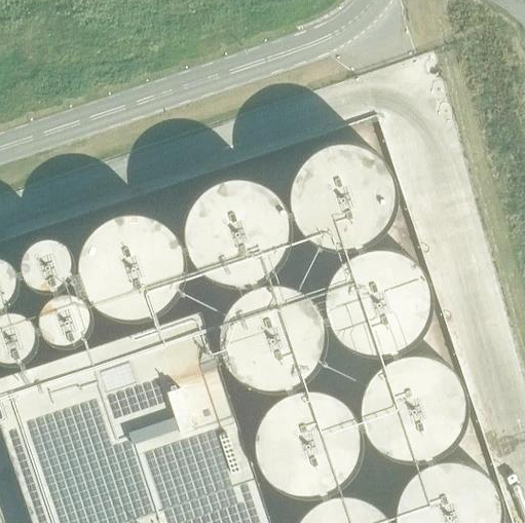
[(360,151),(342,148),(324,151),(308,160),(297,174),(291,190),(291,209),(296,224),(306,236),(320,246),(335,251),(351,250),(367,245),(379,235),(388,222),(394,207),(392,190),(386,174),(375,159),(360,151)]
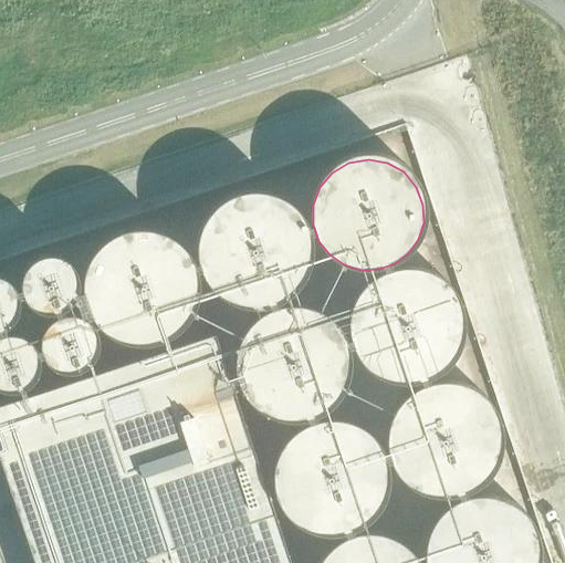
[(272,199),(253,196),(234,199),(218,209),(206,225),(199,242),(199,261),(205,278),(215,292),(229,302),(246,306),(263,306),(280,301),(294,290),(304,275),(309,259),(309,242),(302,223),(289,209),(272,199)]
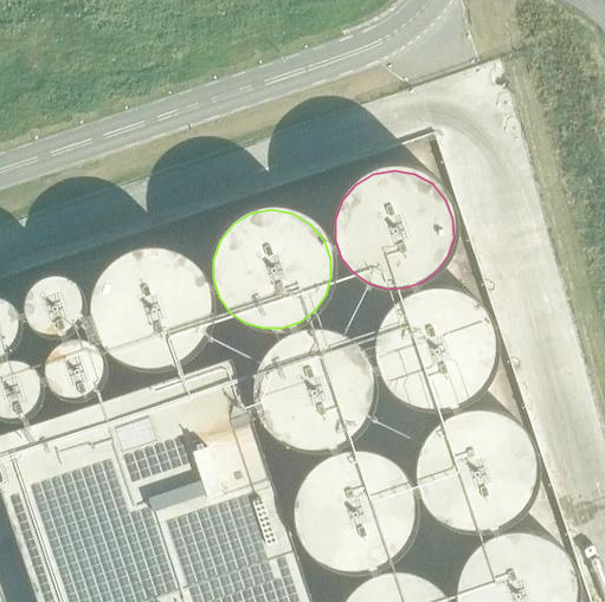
[(167,252),(147,248),(127,252),(109,263),(96,279),(89,298),(89,318),(95,336),(107,351),(122,362),(140,367),(158,367),(175,361),(191,349),(201,334),(206,316),(206,298),(199,278),(186,263),(167,252)]
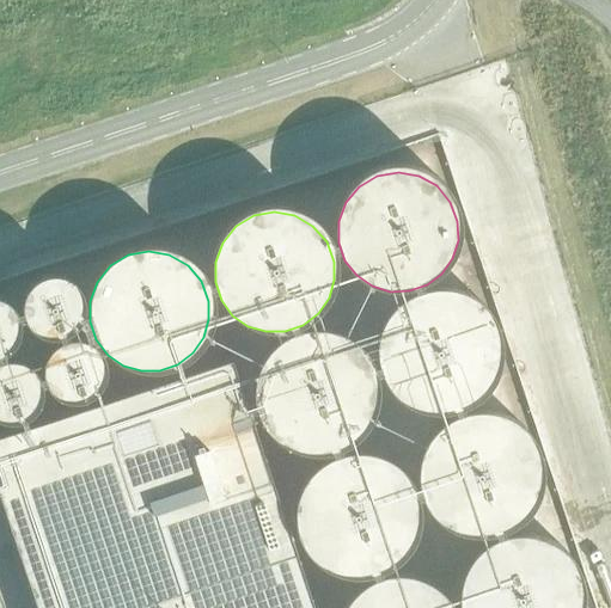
[(56,278),(46,280),(36,284),(29,292),(24,301),(23,312),(25,321),(31,330),(38,337),(48,341),(57,341),(68,338),(77,332),(83,324),(85,314),(85,304),(81,294),(75,287),(66,281),(56,278)]
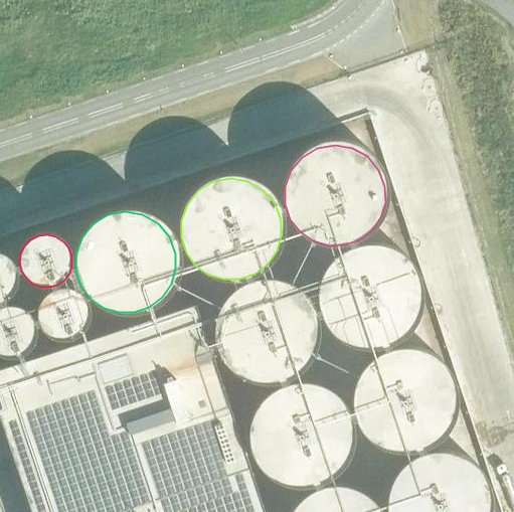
[(387,246),(369,243),(352,246),(337,256),(326,269),(320,286),(320,303),(325,318),(335,330),(348,339),(363,344),(378,344),(393,339),(406,329),(415,316),(419,301),(419,285),(413,269),(402,256),(387,246)]
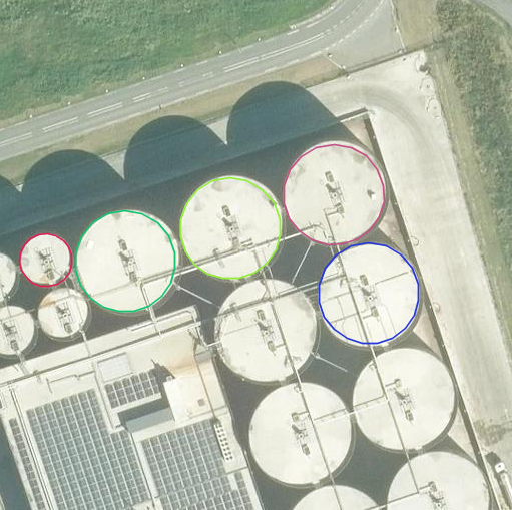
[(0,251),(0,301),(3,301),(10,296),(16,289),(18,281),(18,272),(15,264),(9,257),(2,252),(0,251)]
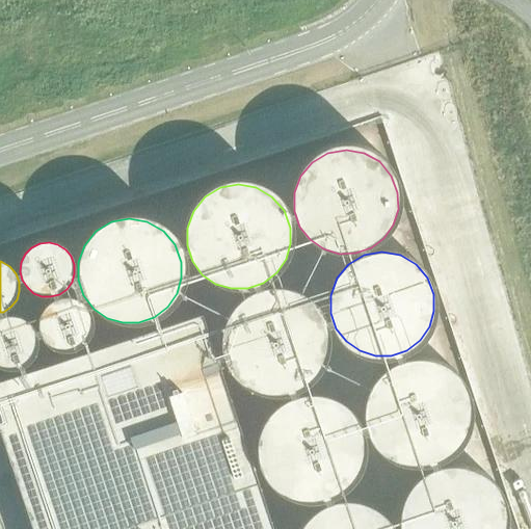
[(295,289),(277,286),(260,290),(244,298),(232,313),(226,329),(226,347),(232,363),(241,376),(255,386),(270,390),(287,390),(302,385),(315,374),(324,361),(329,345),(329,329),(322,312),(311,298),(295,289)]
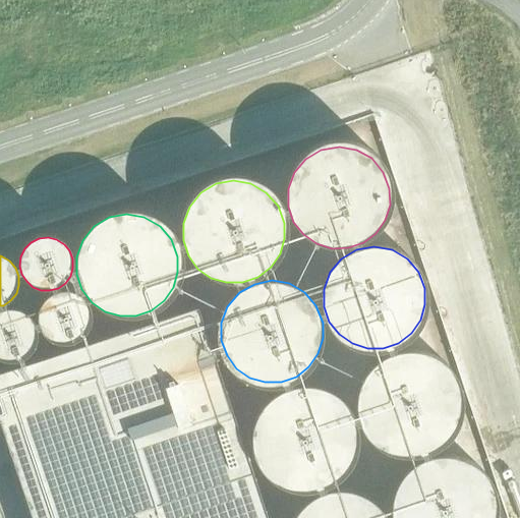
[(68,290),(59,291),(51,295),(45,301),(41,309),(40,318),(42,327),(47,334),(53,339),(61,342),(70,343),(78,340),(85,336),(91,329),(93,321),(93,311),(90,303),(84,296),(76,292),(68,290)]
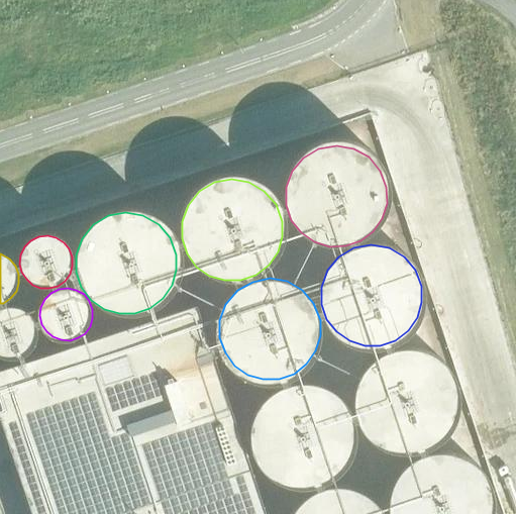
[(11,306),(2,307),(0,308),(0,356),(4,358),(12,358),(21,356),(28,351),(33,344),(35,336),(35,328),(32,320),(27,313),(19,308),(11,306)]
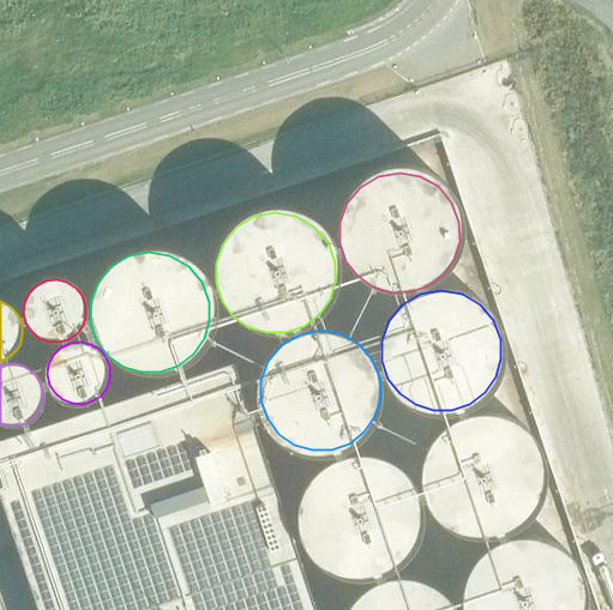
[(313,609),(232,364),(0,441),(0,496),(37,609),(313,609)]
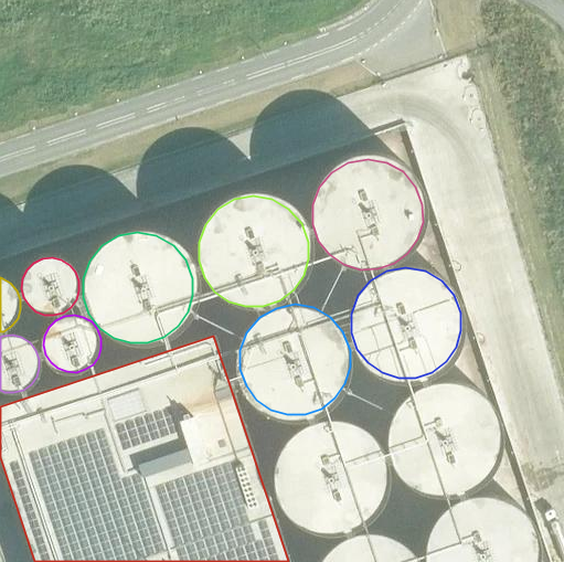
[(460,386),(442,383),(423,386),(406,396),(394,411),(387,428),(387,448),(393,465),(403,478),(417,488),(434,494),(451,492),(468,487),(482,477),(492,463),(497,446),(497,428),(490,411),(477,395),(460,386)]
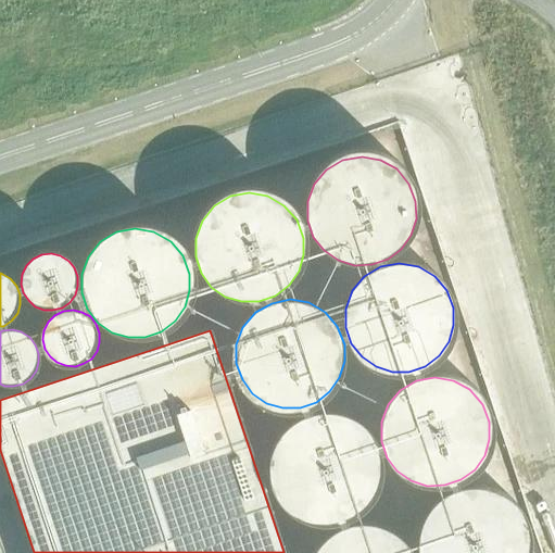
[(343,418),(325,415),(306,418),(290,428),(277,442),(272,461),(272,479),(277,495),(287,510),(301,519),(317,524),(335,524),(351,518),(364,507),(374,493),(379,477),(379,460),(373,442),(360,428),(343,418)]
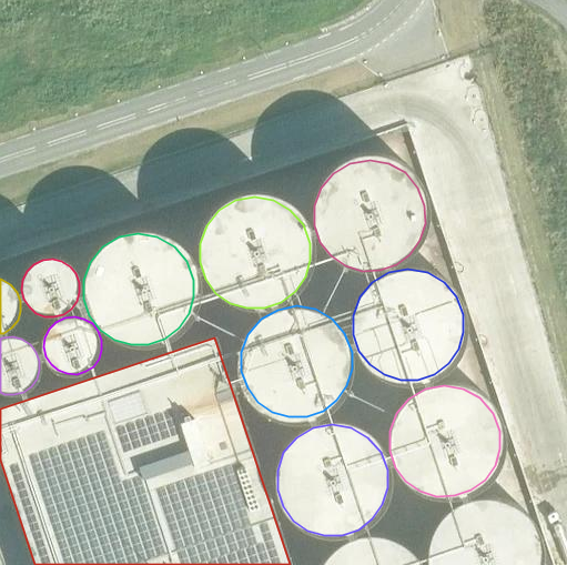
[(503,503),(484,501),(465,504),(448,513),(436,528),(429,546),(429,564),(538,564),(539,563),(539,546),(533,527),(520,513),(503,503)]
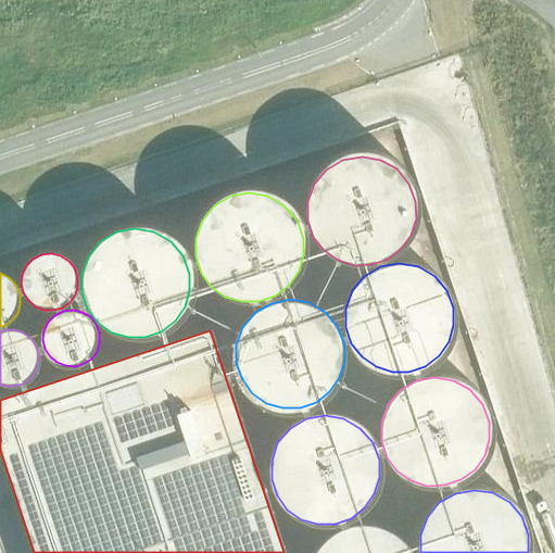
[(381,530),(363,527),(344,530),(328,540),(318,552),(408,552),(398,540),(381,530)]
